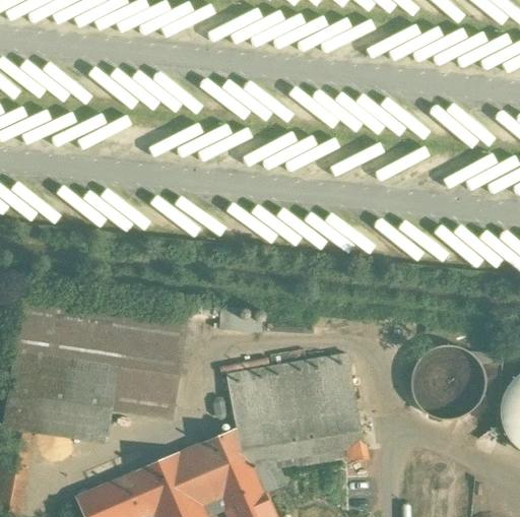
[(185,317),(21,294),(13,350),(177,375),(185,317)]
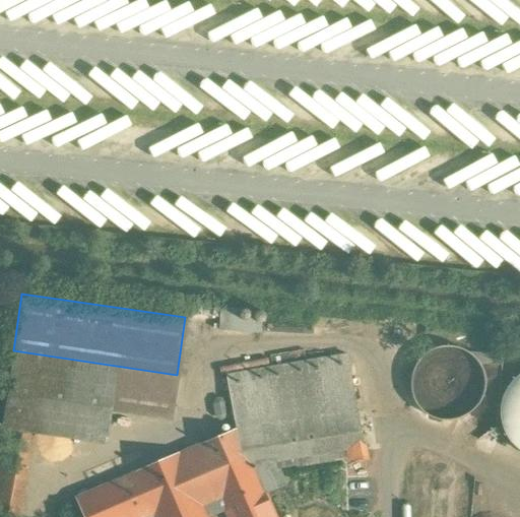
[(483,389),(484,381),(483,373),(480,366),(477,360),(471,353),(466,349),(459,345),(452,344),(444,344),(436,345),(430,347),(425,351),(419,357),(415,362),(412,369),(410,376),(409,382),(411,390),(412,395),(415,401),(421,408),(429,413),(436,416),(443,417),(449,418),(455,417),(462,414),(467,411),(473,407),(477,402),(481,395),(483,389)]
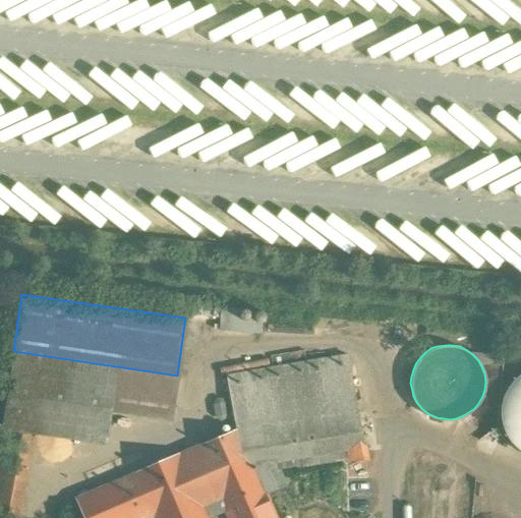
[(304,348),(270,353),(273,365),(306,360),(304,348)]
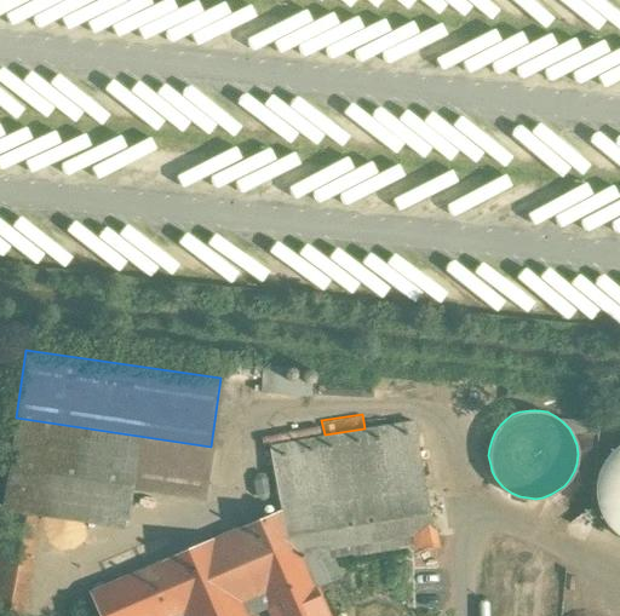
[(211,447),(16,418),(0,506),(38,512),(127,525),(131,491),(136,485),(202,496),(211,447)]
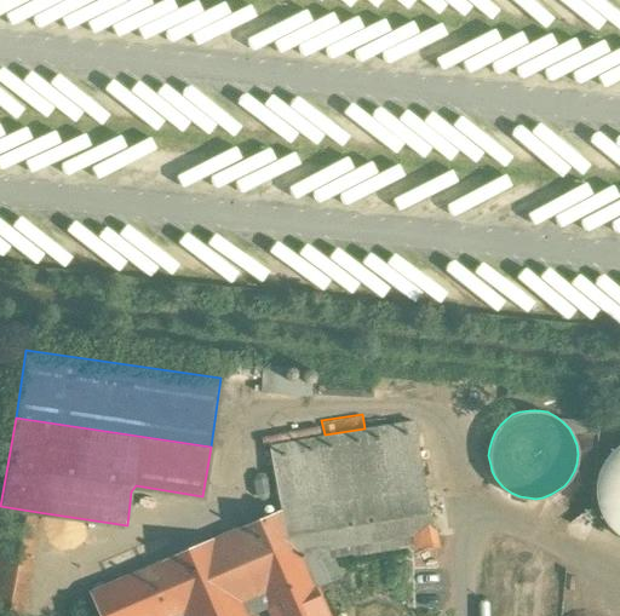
[(325,435),(269,444),(280,508),(286,522),(428,496),(413,420),(365,429),(325,435)]
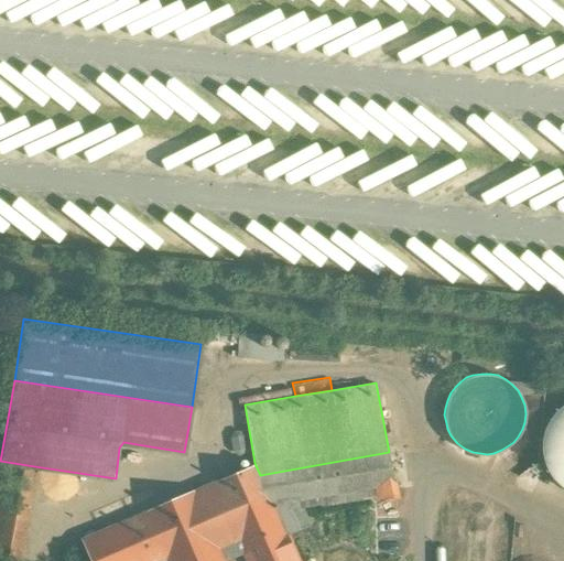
[(563,403),(553,413),(544,427),(541,443),(543,459),(550,473),(561,485),(563,485),(563,403)]
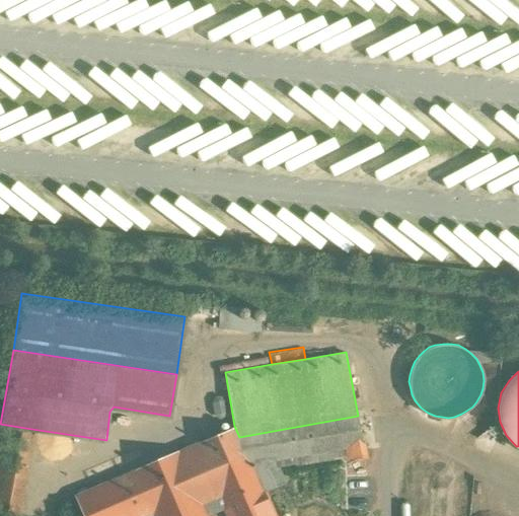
[(234,426),(74,494),(83,515),(146,515),(153,513),(153,515),(208,515),(203,504),(210,501),(202,483),(250,461),(261,459),(277,457),(362,442),(358,416),(239,437),(234,426)]
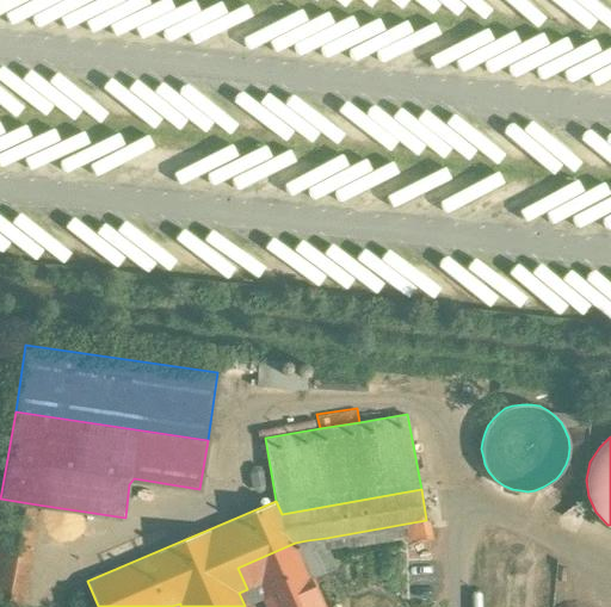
[(19,606),(37,505),(0,499),(0,500),(0,606),(19,606)]
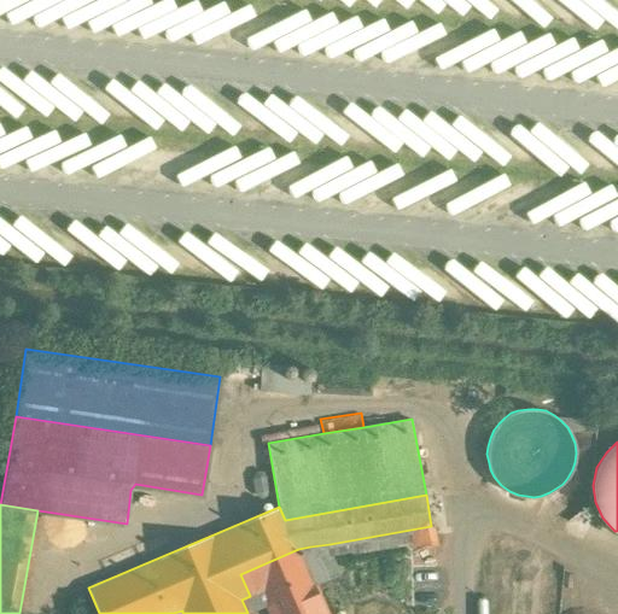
[(330,544),(330,554),(410,541),(410,545),(435,544),(431,526),(330,544)]
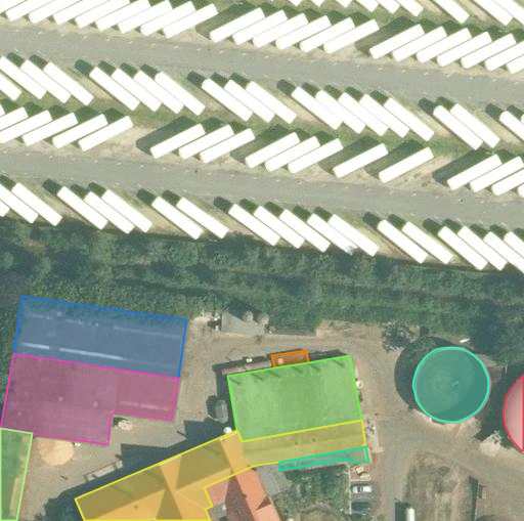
[(279,462),(263,464),(266,470),(279,470),(279,462)]
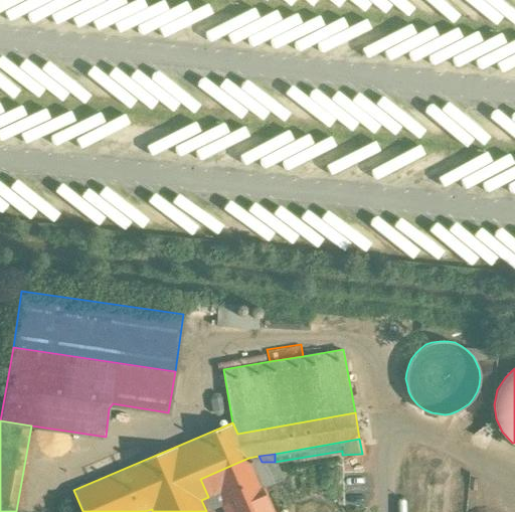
[(364,504),(362,454),(342,455),(343,471),(343,505),(364,504)]
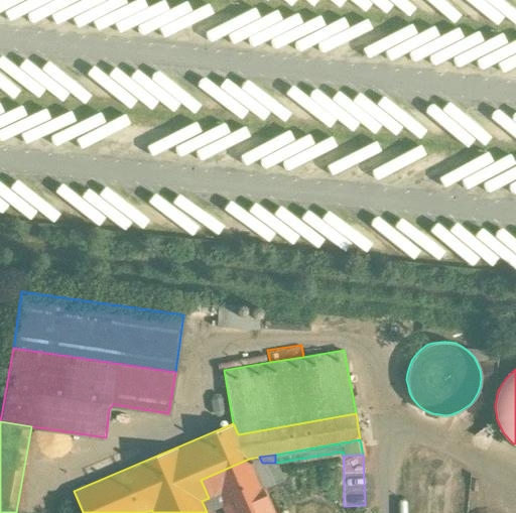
[(372,455),(363,455),(365,505),(373,505),(372,455)]
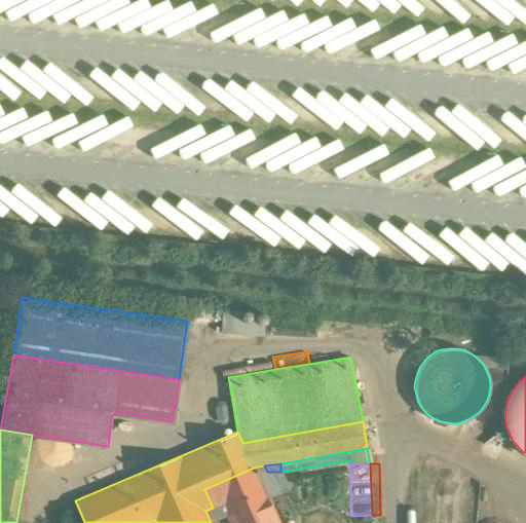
[(254,468),(204,489),(213,508),(217,518),(228,514),(232,522),(277,522),(266,496),(275,491),(267,472),(264,465),(254,468)]
